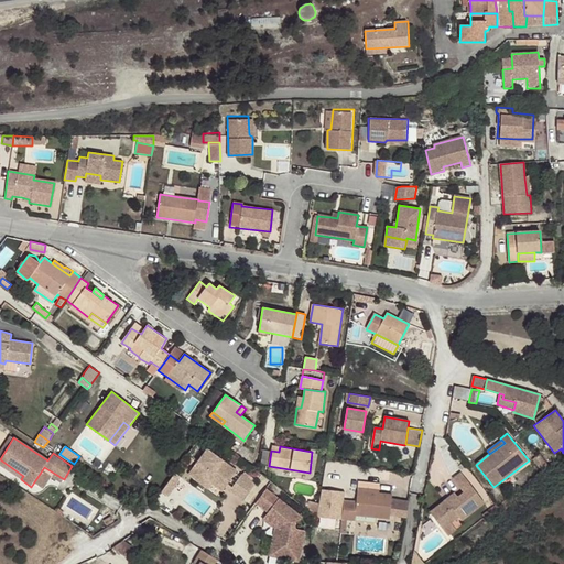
[(237,472),(206,451),(188,476),(197,483),(199,480),(206,485),(210,477),(226,488),(237,472)]
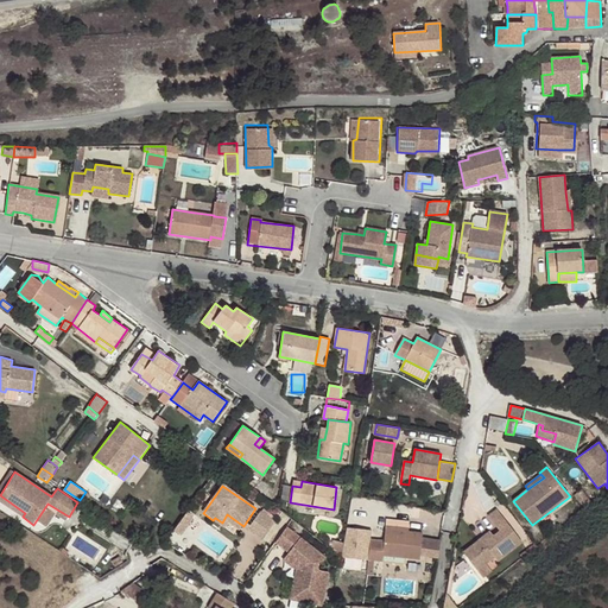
[(584,500),(589,507),(594,504),(582,489),(578,492),(578,493),(584,500)]
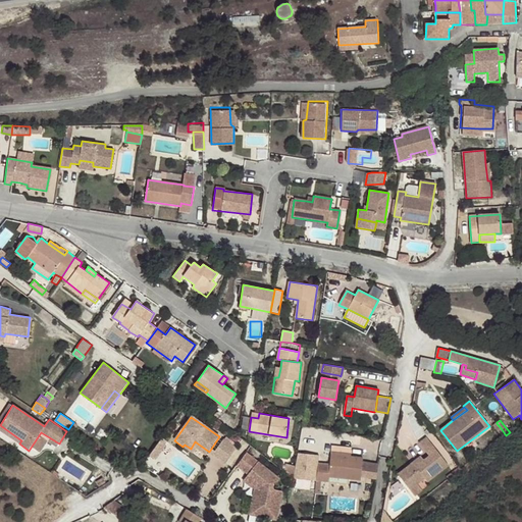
[(497,431),(502,429),(497,423),(492,426),(497,431)]
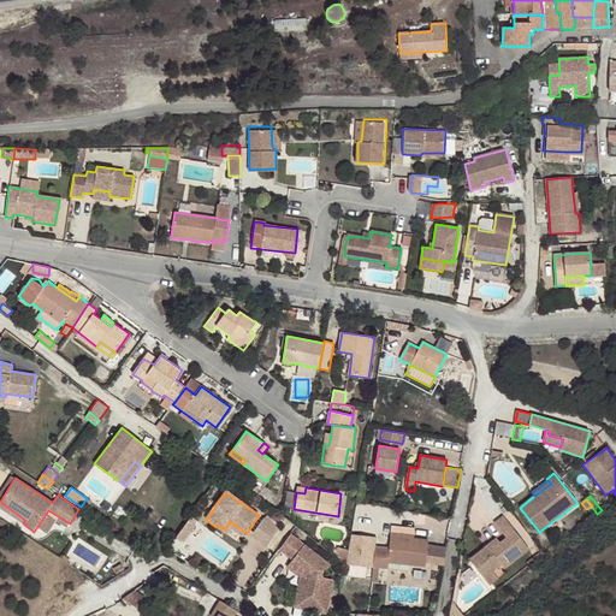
[(25,520),(0,502),(0,508),(23,523),(25,520)]
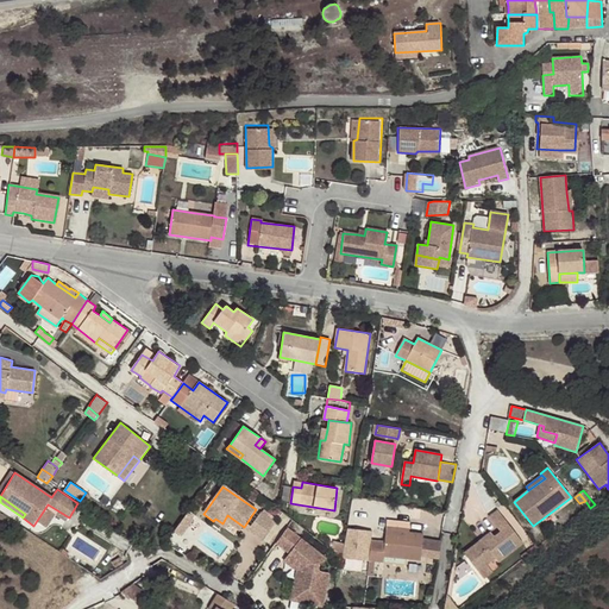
[(500,531),(494,535),(484,542),(482,539),(464,553),(478,571),(495,558),(498,563),(523,542),(498,510),(490,518),(500,531)]
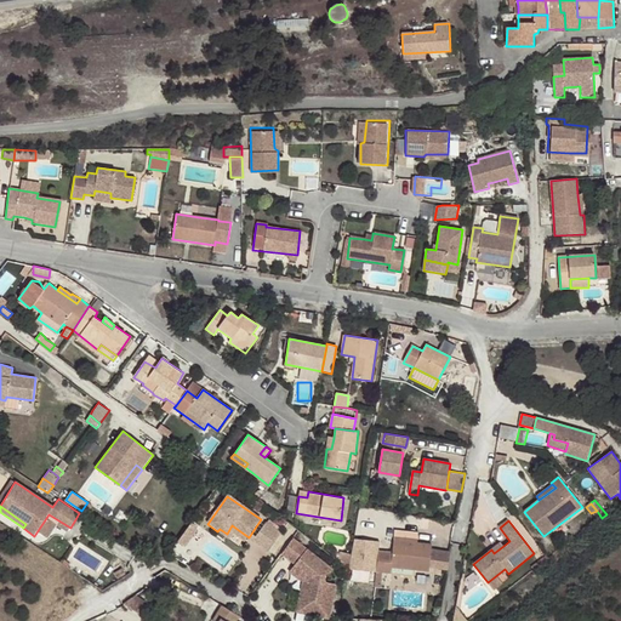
[(188,543),(203,525),(198,522),(183,540),(188,543)]
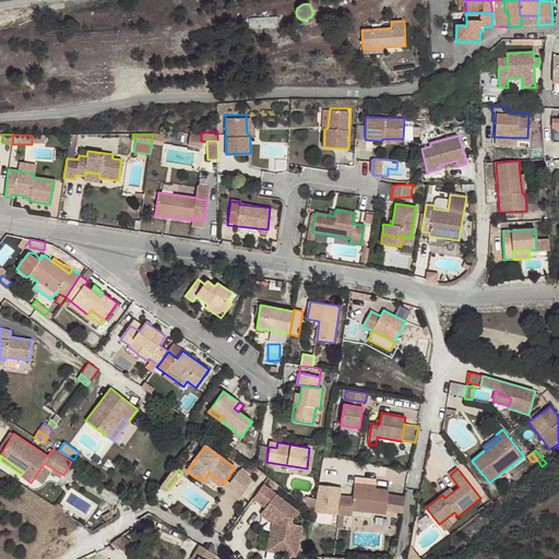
[(253,480),(239,471),(228,487),(241,497),(253,480)]
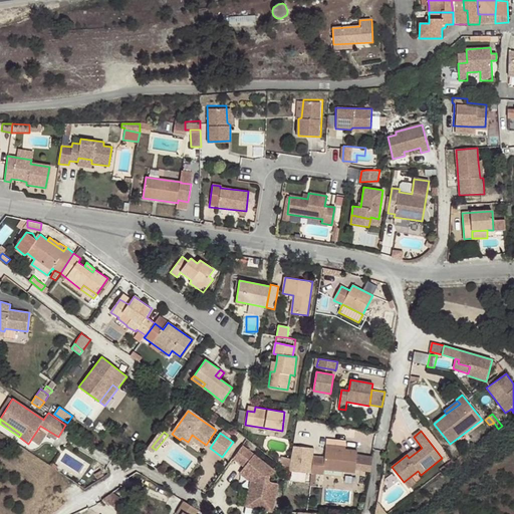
[(203,448),(206,445),(192,435),(188,442),(182,438),(180,440),(190,447),(193,442),(203,448)]
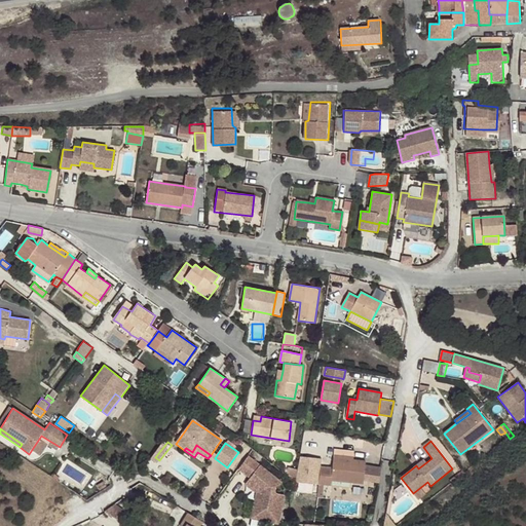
[(283,482),(248,457),(238,470),(250,478),(248,482),(259,490),(265,488),(267,494),(261,495),(259,503),(262,506),(259,508),(256,519),(279,524),(285,494),(276,493),(276,487),(280,485),(283,482)]
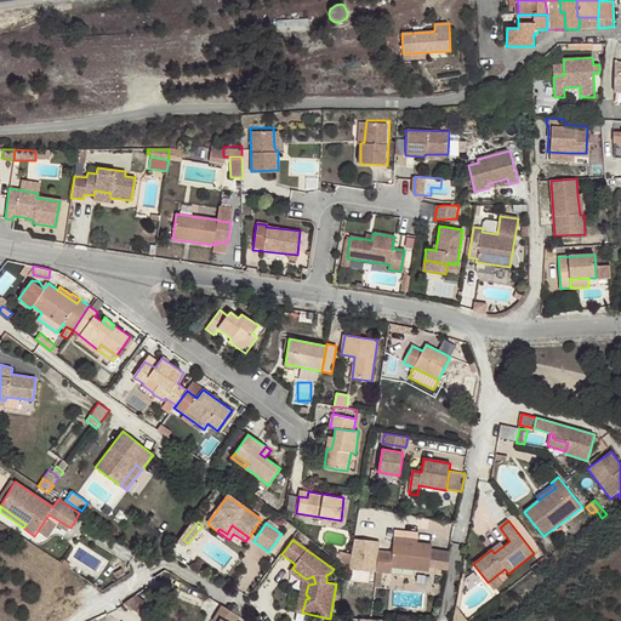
[(392,567),(429,570),(429,568),(432,550),(432,545),(419,543),(417,543),(394,540),(392,552),(379,551),(376,573),(382,573),(392,574),(392,567)]
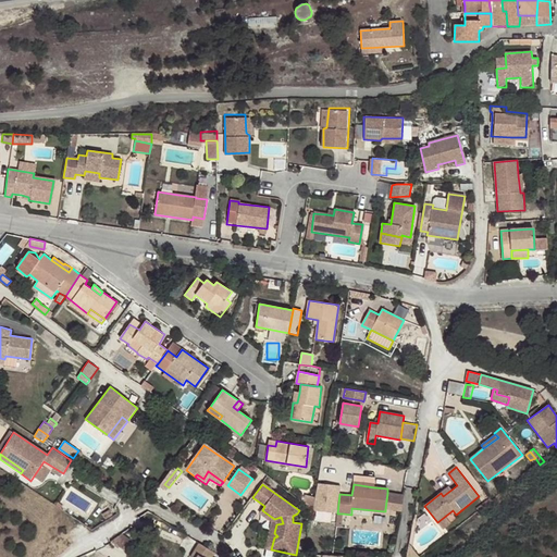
[(443,496),(452,490),(449,486),(441,493),(443,496)]
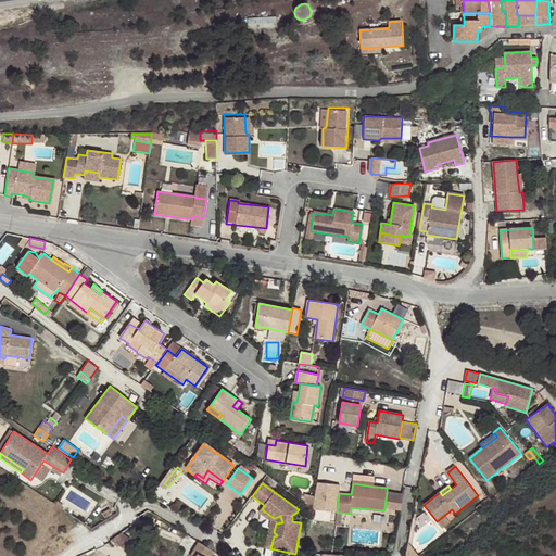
[(387,492),(384,508),(401,509),(403,493),(387,492)]
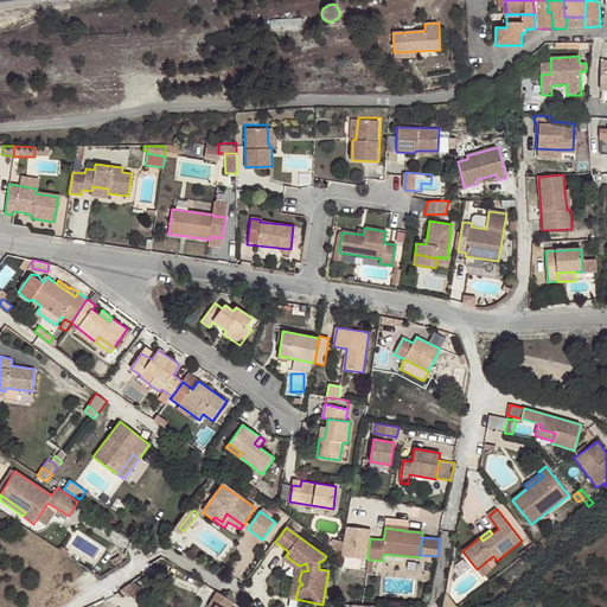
[(346,550),(344,538),(334,540),(336,551),(346,550)]
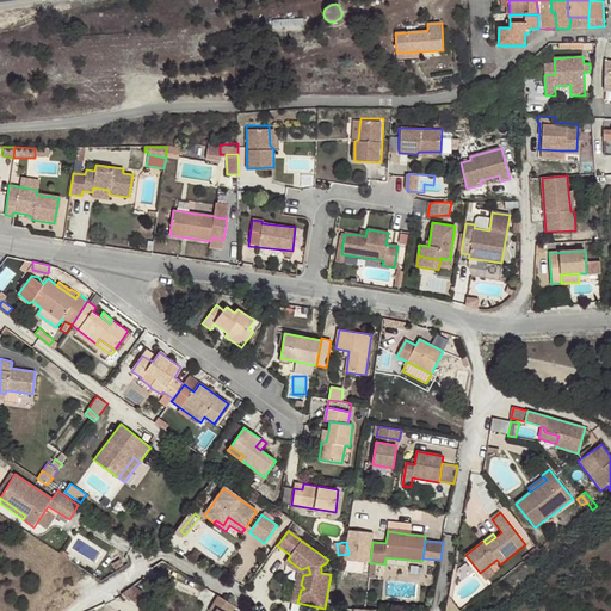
[(301,569),(288,560),(285,563),(300,573),(294,603),(297,603),(301,590),(304,588),(301,585),(303,575),(310,574),(308,567),(301,569)]
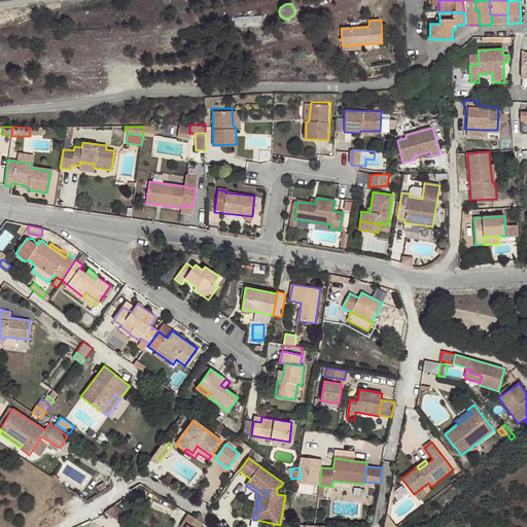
[(199,526),(202,522),(189,514),(183,522),(187,524),(185,526),(199,526)]
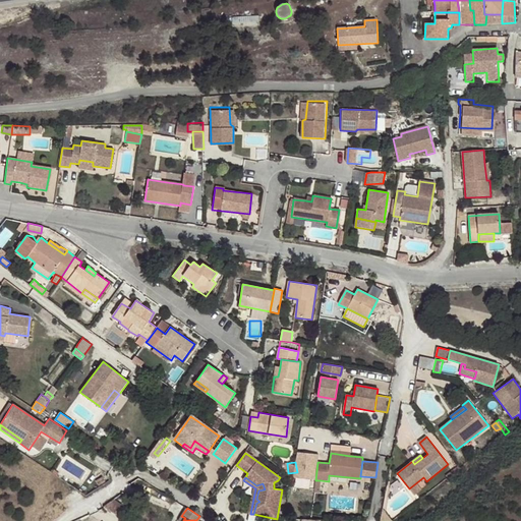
[(383,508),(381,520),(392,520),(393,520),(383,508)]
